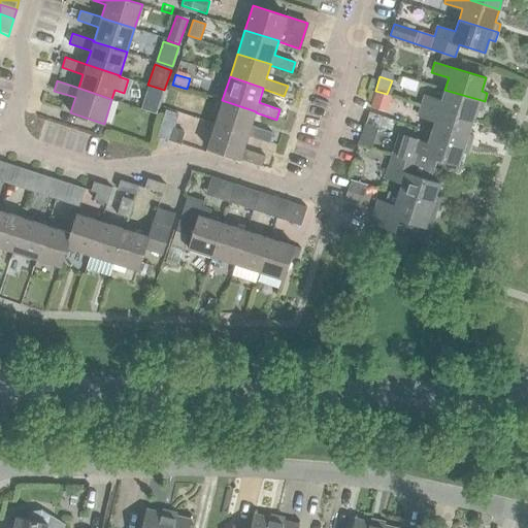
[(424,95),(421,104),(471,121),(475,108),(482,110),(485,101),(444,90),(441,101),(424,95)]
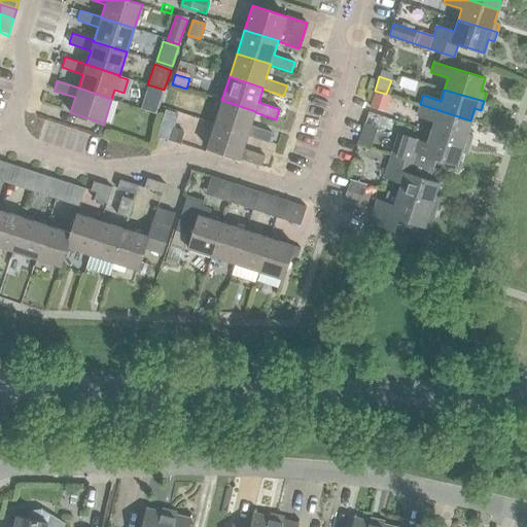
[(370,106),(383,111),(388,95),(375,91),(373,95),(370,106)]
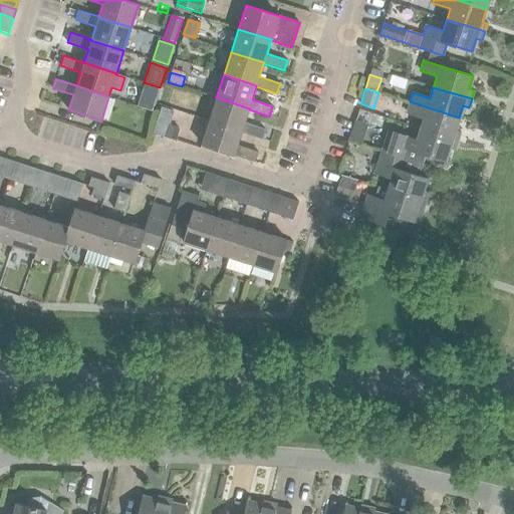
[(216,97),(209,120),(241,132),(241,133),(262,140),(265,130),(244,122),(249,109),(249,108),(216,97)]
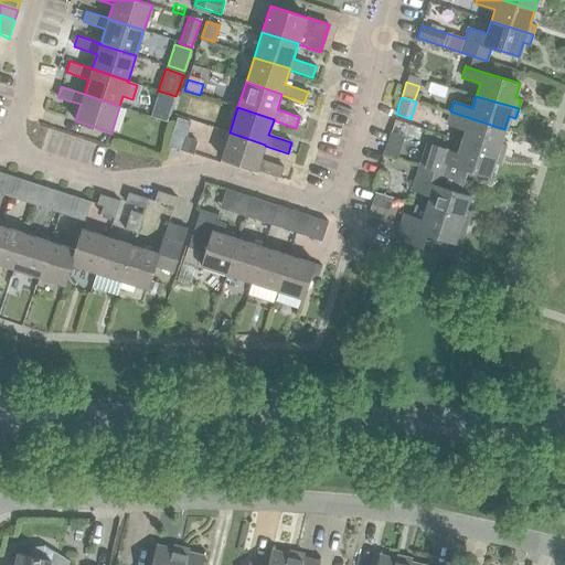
[(466,129),(461,141),(503,155),(507,145),(501,144),(504,129),(450,112),(446,123),(466,129)]
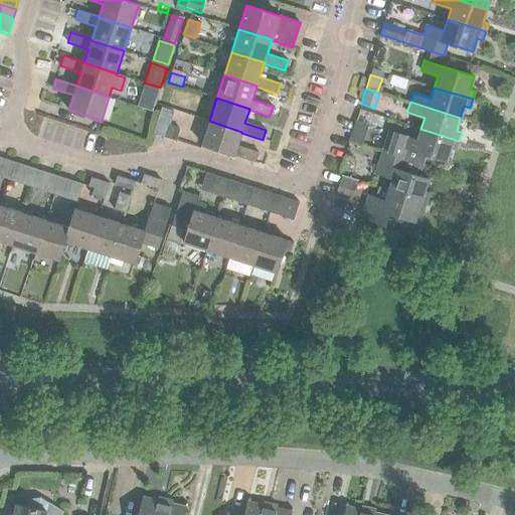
[(174,113),(161,108),(153,135),(155,135),(166,139),(174,113)]
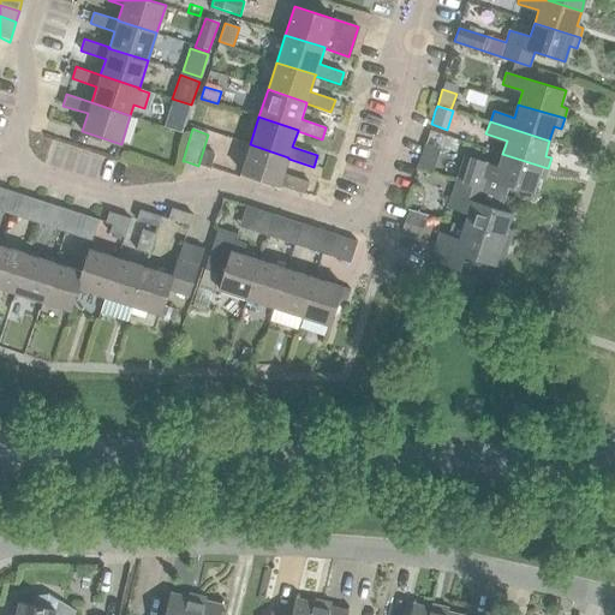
[(288,157),(250,144),(240,173),(304,193),(308,181),(284,174),(288,159),(288,157)]
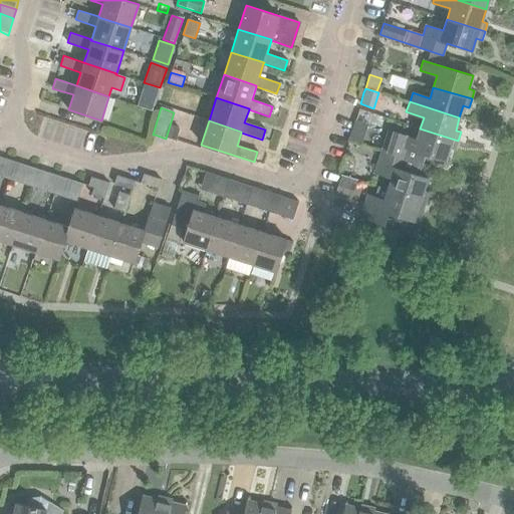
[(351,134),(363,138),(367,124),(355,120),(351,134)]
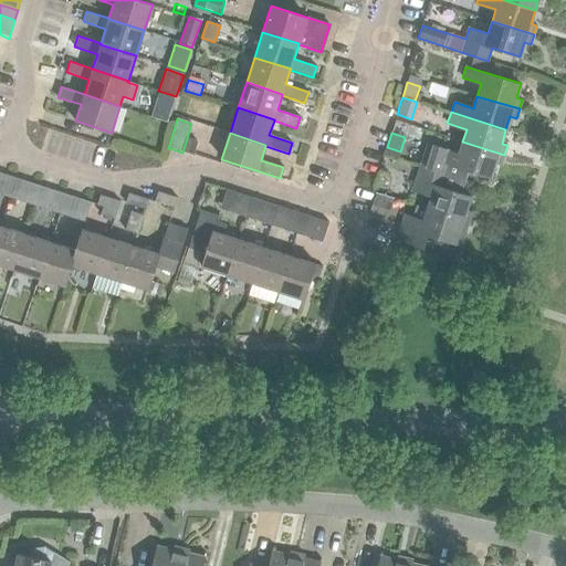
[(427,144),(420,165),(447,174),(446,175),(464,181),(468,169),(491,177),(495,163),(501,165),(504,155),(462,142),(458,154),(427,144)]
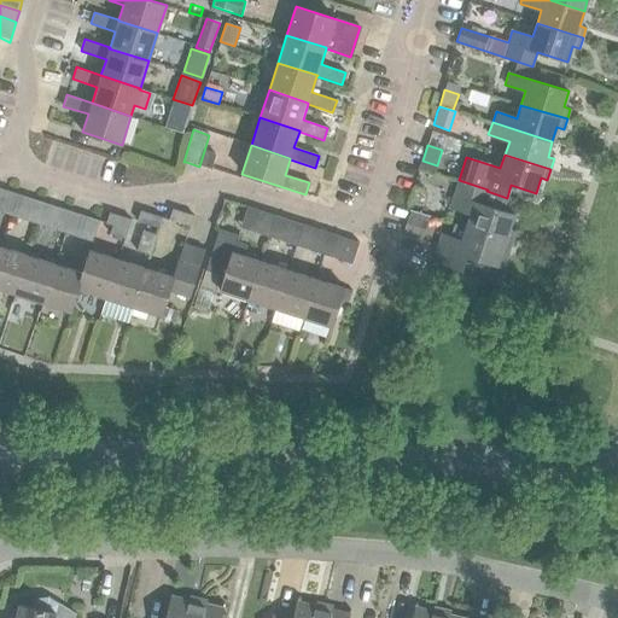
[(471,214),(466,227),(512,242),(516,232),(509,229),(514,214),(503,210),(507,198),(487,191),(488,190),(459,180),(450,207),(471,214)]
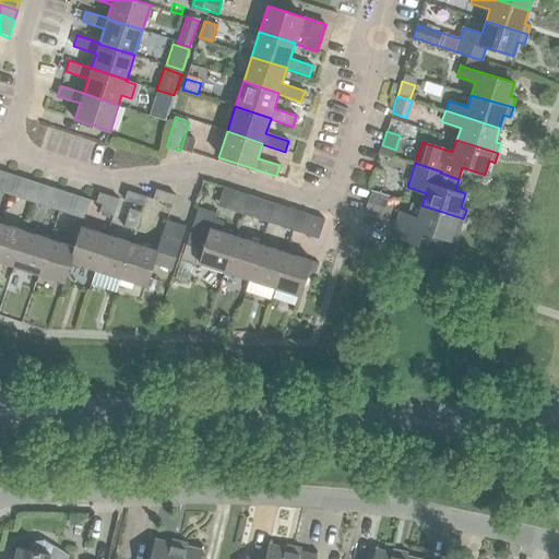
[(14,176),(4,173),(0,188),(0,191),(9,194),(14,176)]
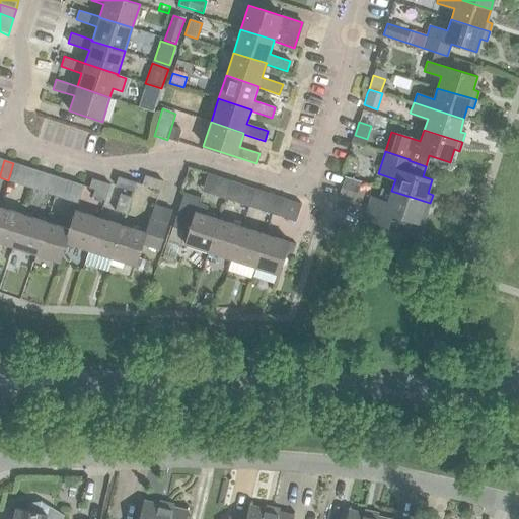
[(27,167),(13,163),(8,180),(22,184),(27,167)]
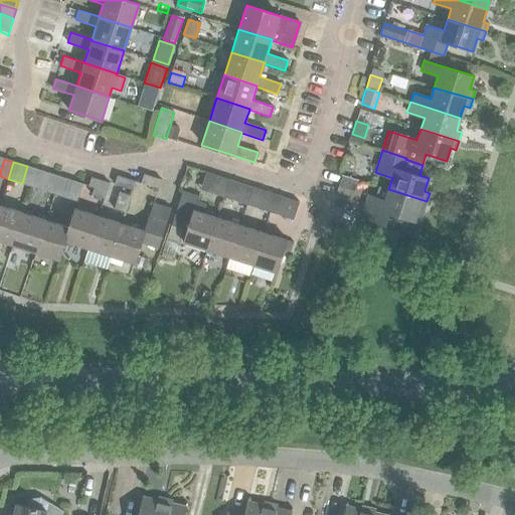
[(36,169),(27,166),(22,183),(31,186),(36,169)]
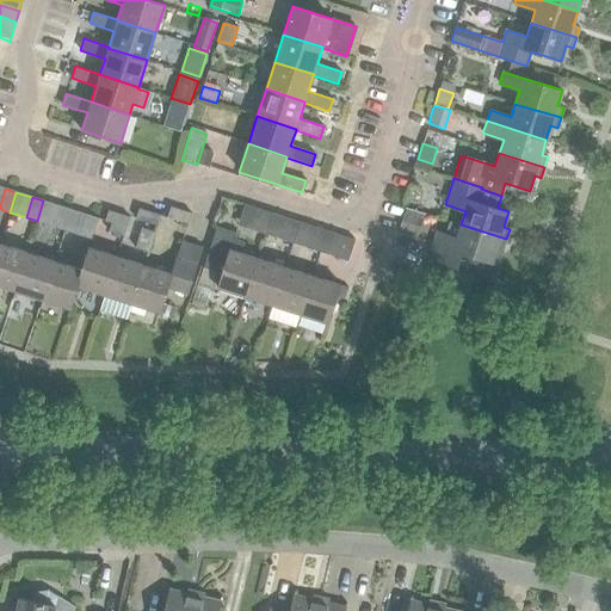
[(60,207),(43,201),(37,221),(54,227),(60,207)]
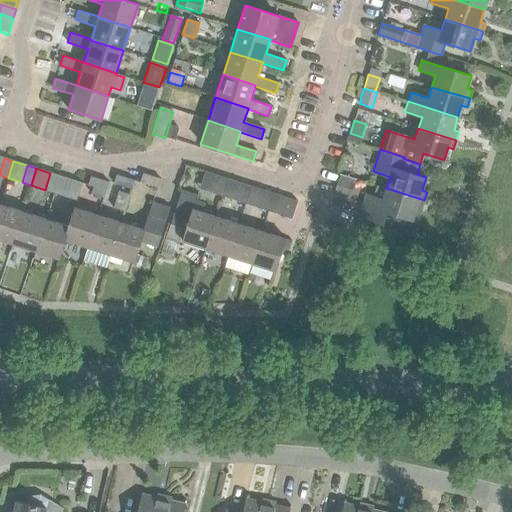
[(204,172),(199,188),(208,191),(213,175),(204,172)]
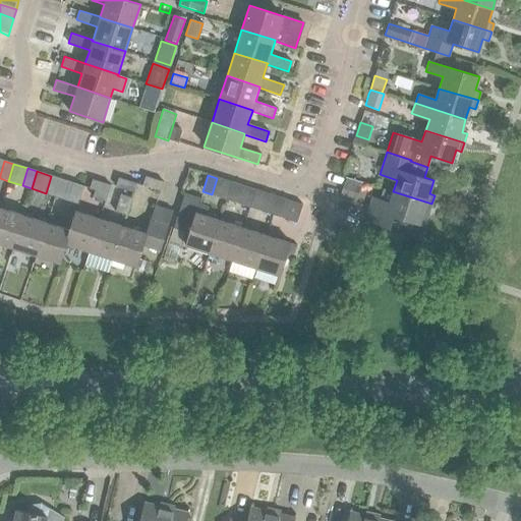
[(60,179),(51,176),(46,193),(55,195),(60,179)]
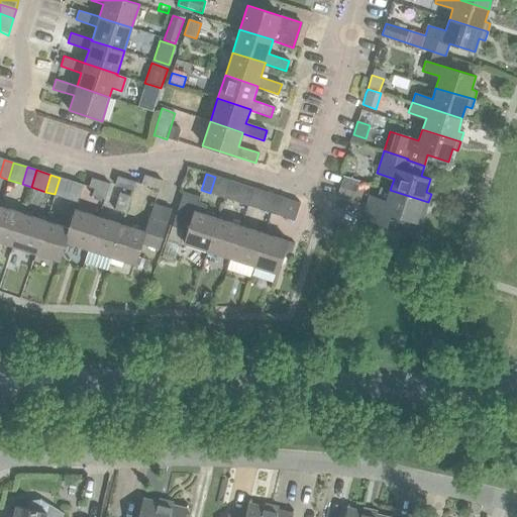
[(144,175),(141,183),(159,189),(162,180),(144,175)]
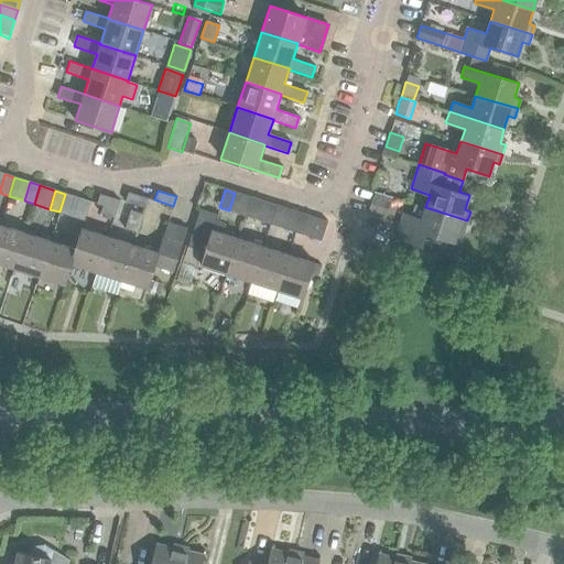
[(128,192),(126,202),(144,207),(148,198),(128,192)]
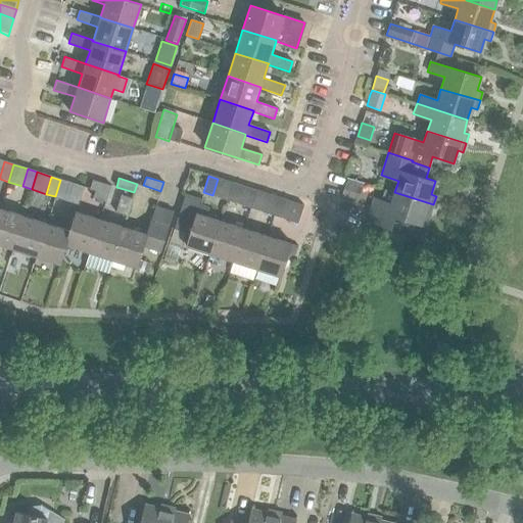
[(233,183),(218,179),(212,195),(227,200),(233,183)]
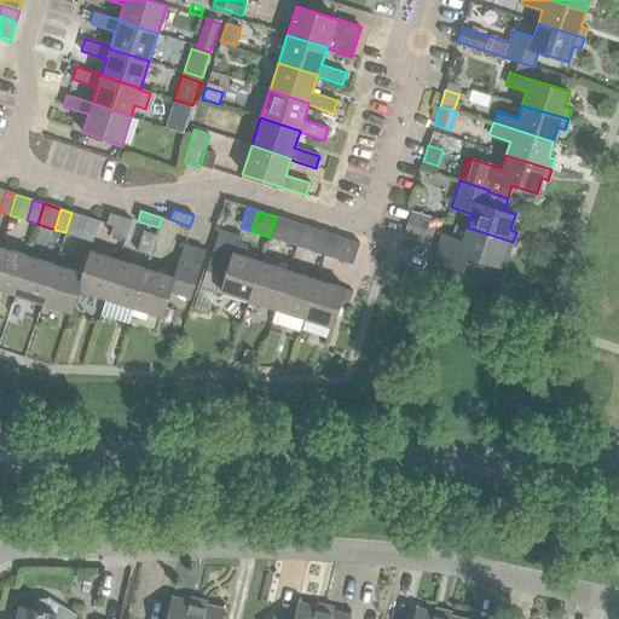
[(88,218),(71,213),(65,232),(81,238),(88,218)]
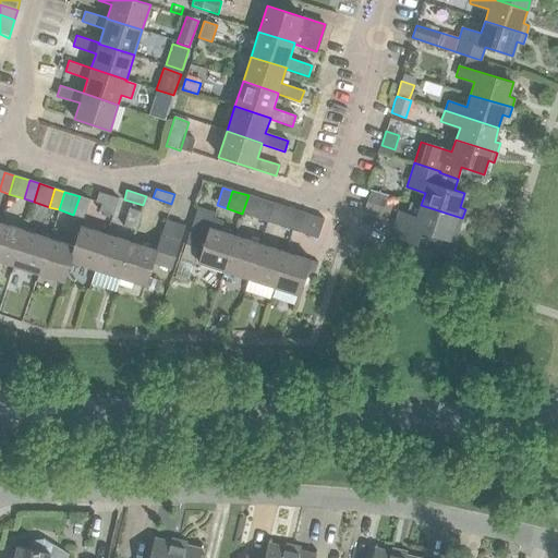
[(99,211),(112,216),(119,198),(99,192),(96,203),(101,204),(99,211)]
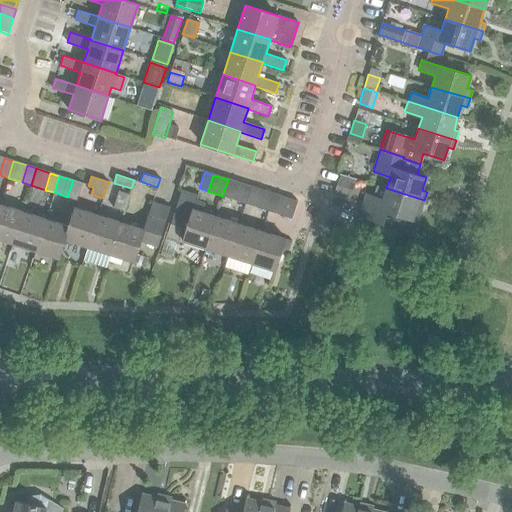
[(236,182),(228,179),(222,196),(231,199),(236,182)]
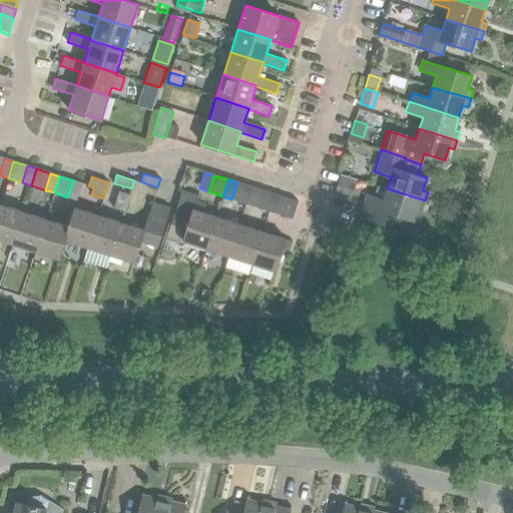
[(339,179),(334,195),(347,199),(349,195),(352,183),(347,181),(339,179)]
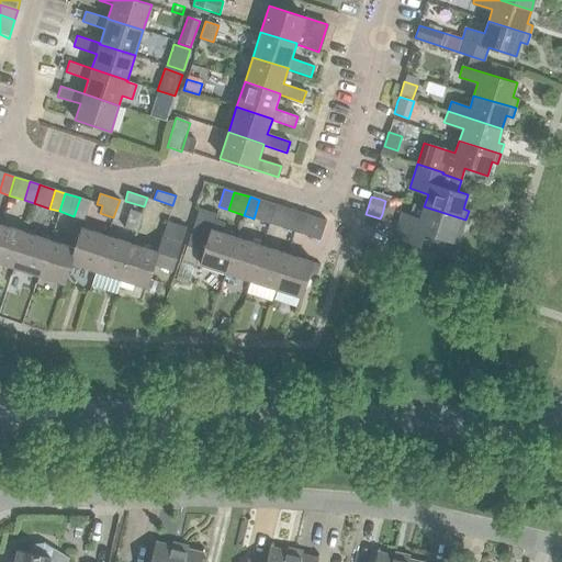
[(89,201),(80,198),(74,216),(83,220),(89,201)]
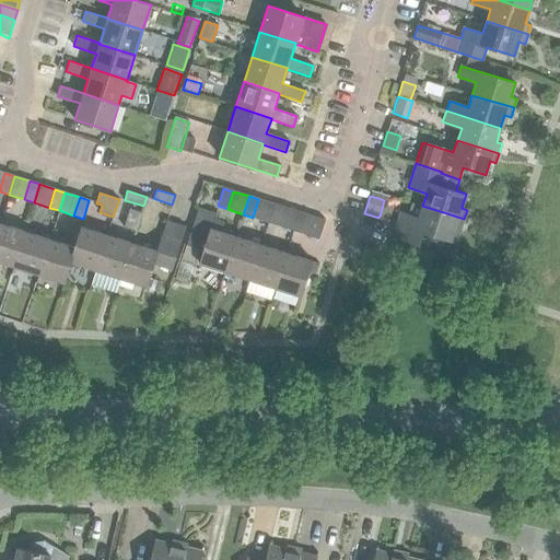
[(273,205),(258,199),(253,218),(268,222),(273,205)]
